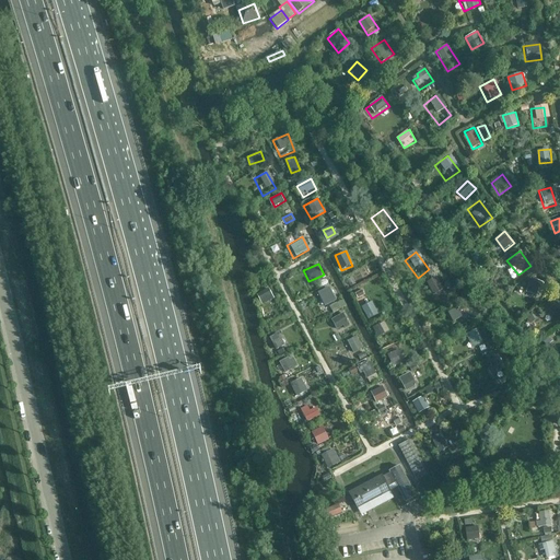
[(427,282),(434,294),(445,289),(438,276),(427,282)]
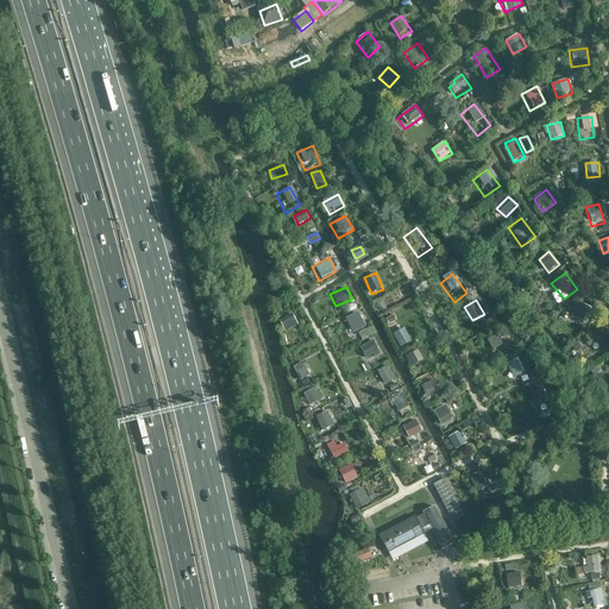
[(573,318),(585,321),(590,306),(578,302),(573,318)]
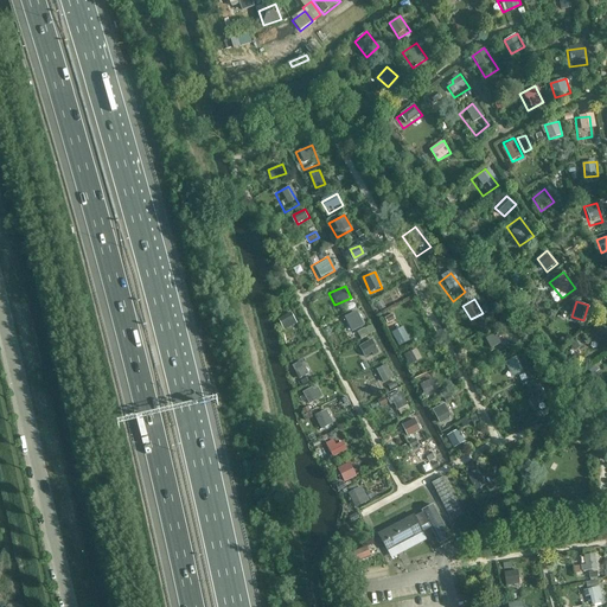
[(292,312),(279,319),(285,330),(298,323),(292,312)]
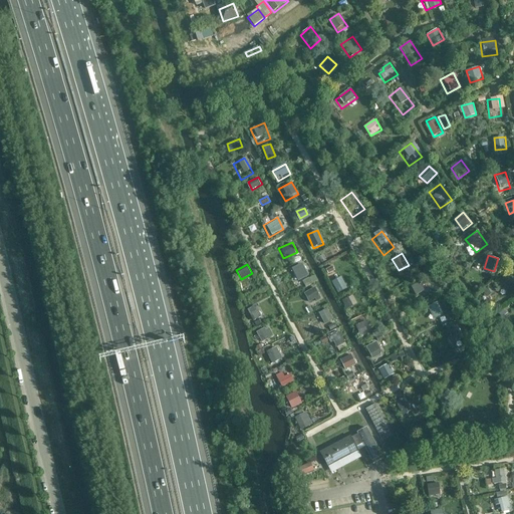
[(309,276),(304,264),(292,269),(298,281),(309,276)]
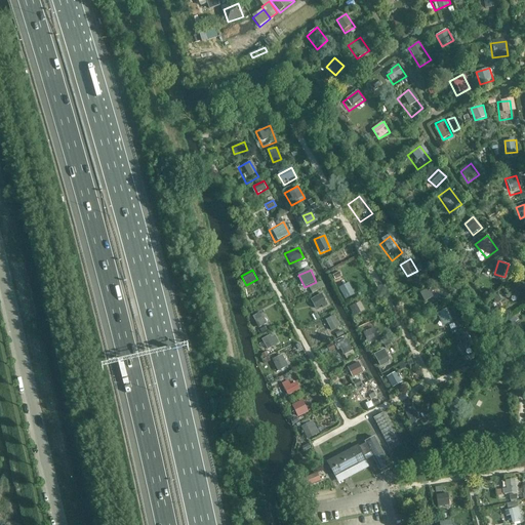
[(354,296),(345,279),(333,285),(344,303),(354,296)]
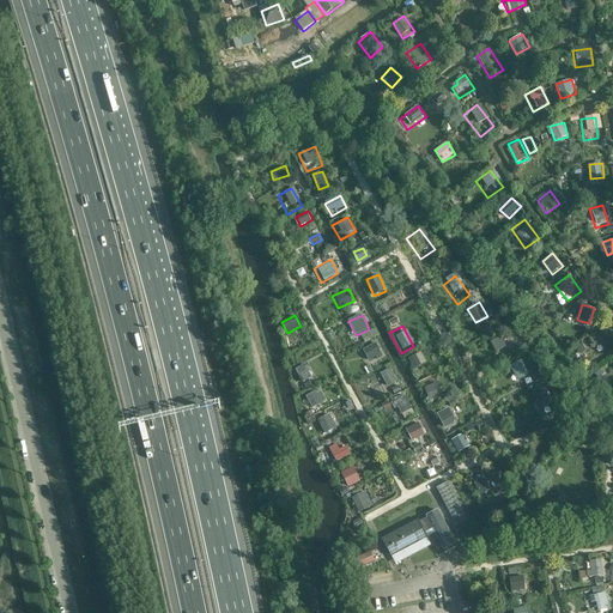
[(612,346),(612,338),(605,327),(593,335),(606,353),(612,346)]
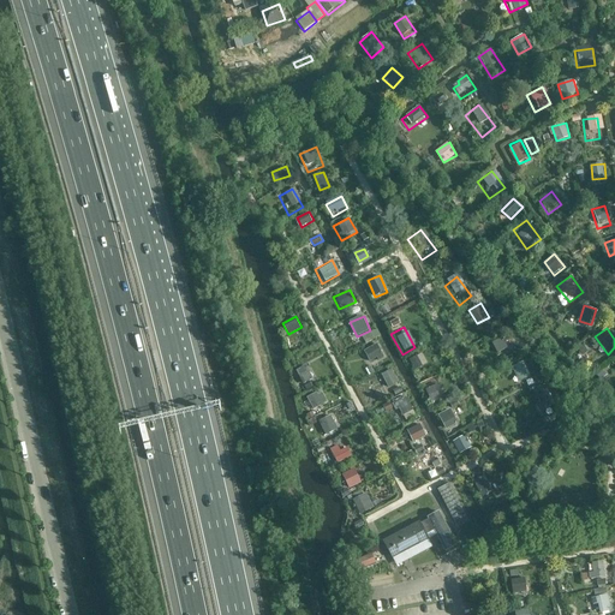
[(511,347),(495,329),(484,338),(500,356),(511,347)]
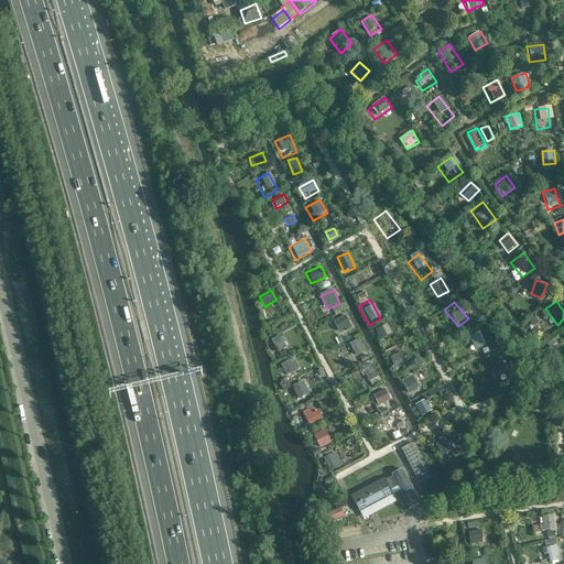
[(335,321),(343,334),(354,327),(347,314),(335,321)]
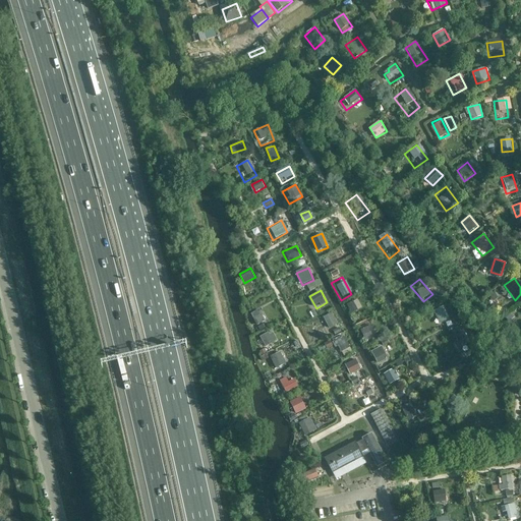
[(358,298),(348,303),(352,312),(363,307),(358,298)]
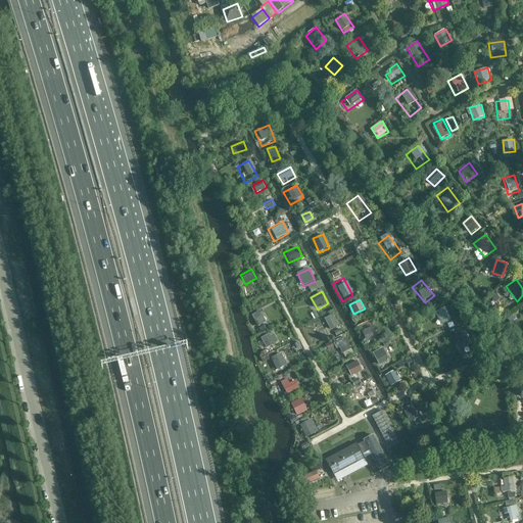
[(446,307),(436,312),(442,324),(452,321),(446,307)]
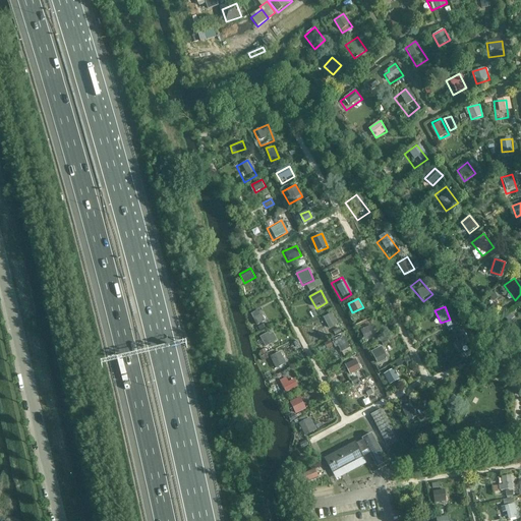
[(265,321),(258,309),(250,312),(256,325),(265,321)]
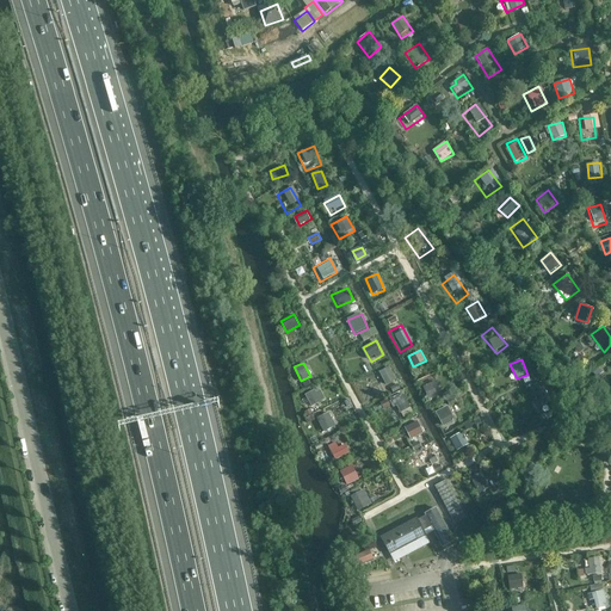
[(396,388),(387,364),(371,371),(381,394),(396,388)]
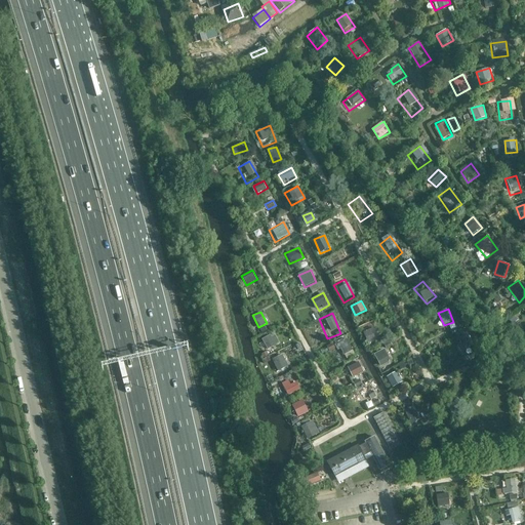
[(377,341),(368,325),(357,331),(366,348),(377,341)]
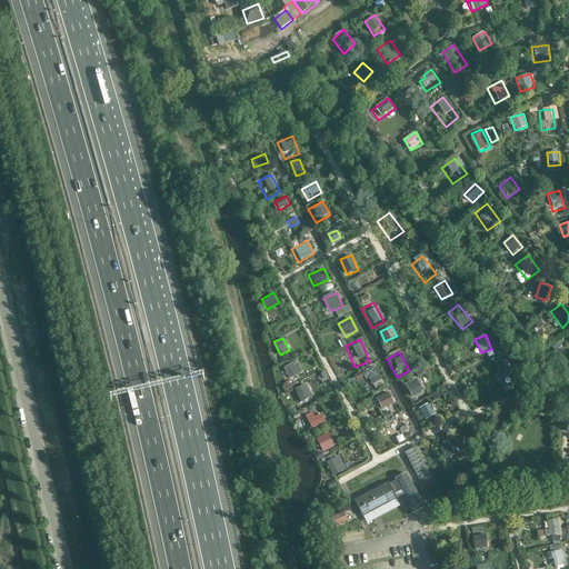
[(505,359),(489,369),(499,385),(515,375),(505,359)]
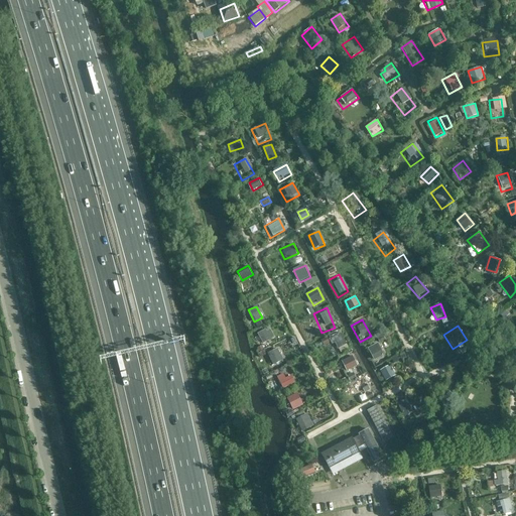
[(273,341),(265,327),(253,333),(261,348),(273,341)]
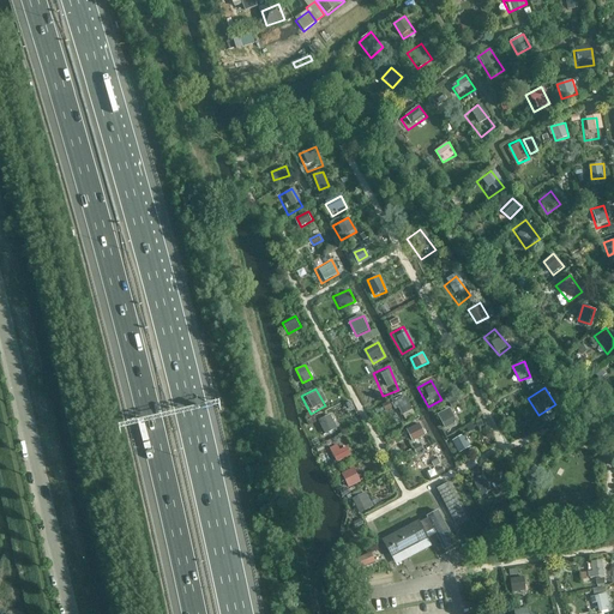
[(407,420),(416,413),(404,395),(393,402),(407,420)]
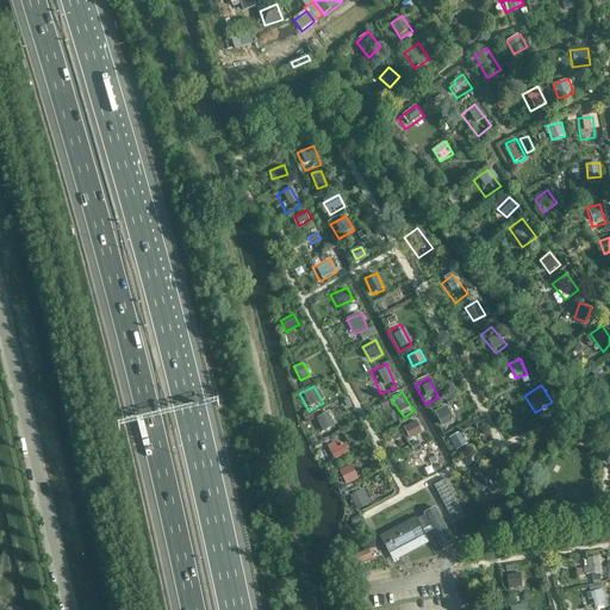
[(448,405),(436,411),(442,425),(455,419),(448,405)]
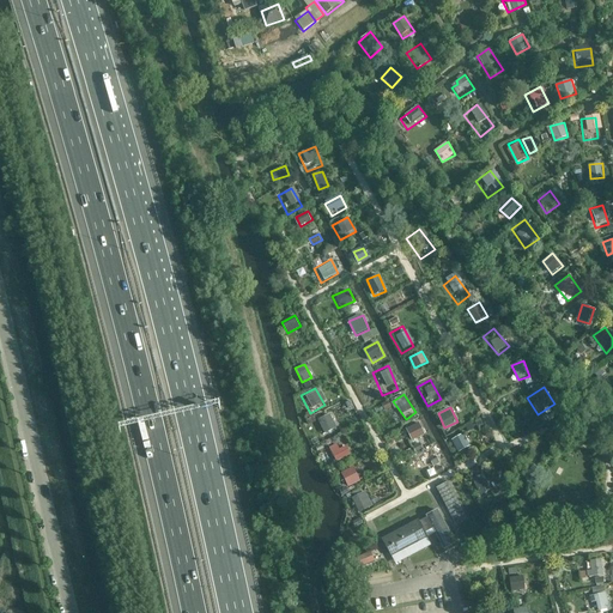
[(329,413),(317,419),(325,434),(337,428),(329,413)]
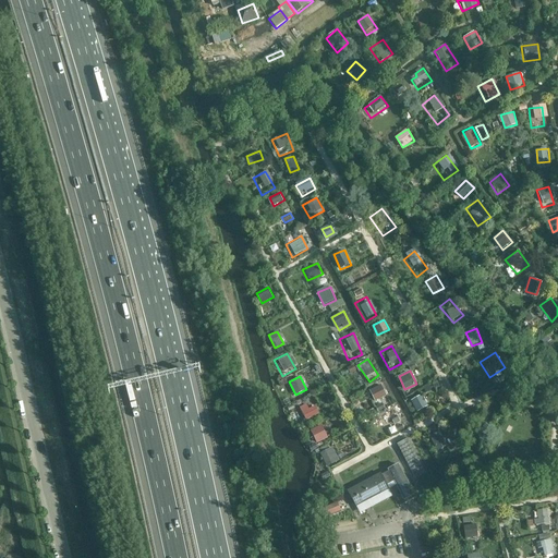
[(388,398),(378,381),(364,389),(374,407),(388,398)]
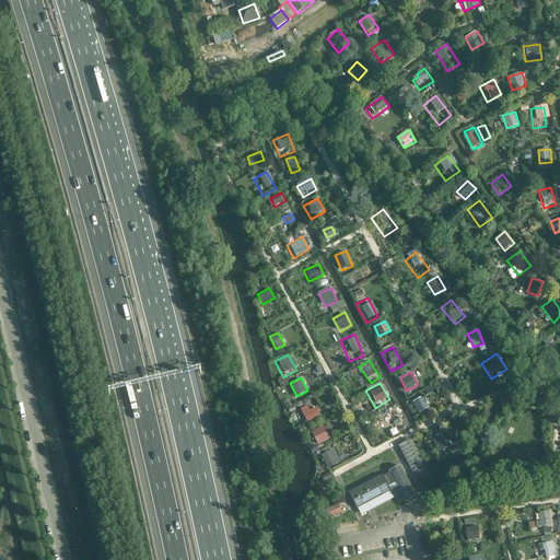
[(433,407),(423,394),(409,405),(419,418),(433,407)]
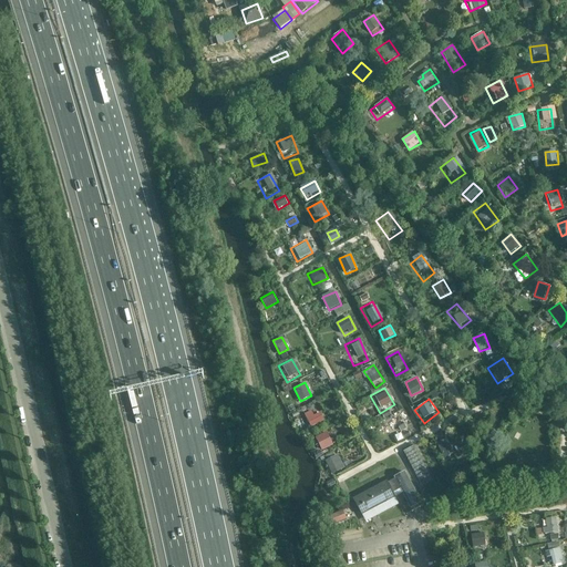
[(320,419),(310,404),(299,412),(309,426),(320,419)]
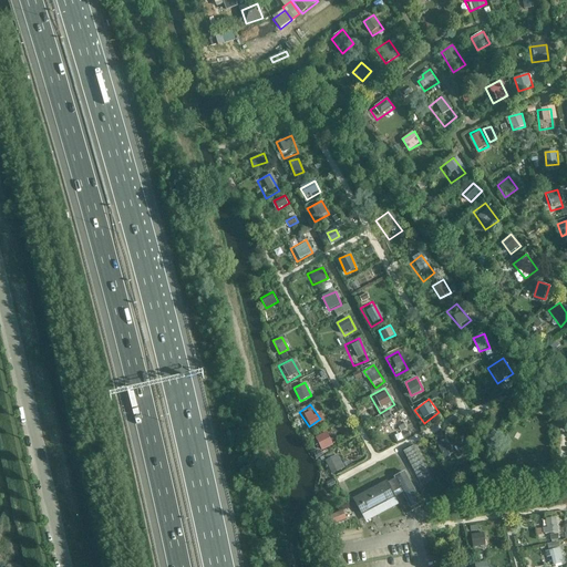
[(389,421),(393,432),(406,426),(402,415),(389,421)]
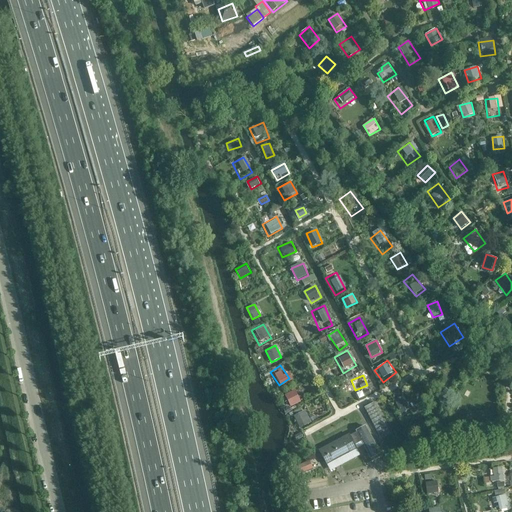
[(295,390),(285,395),(291,407),(301,402),(295,390)]
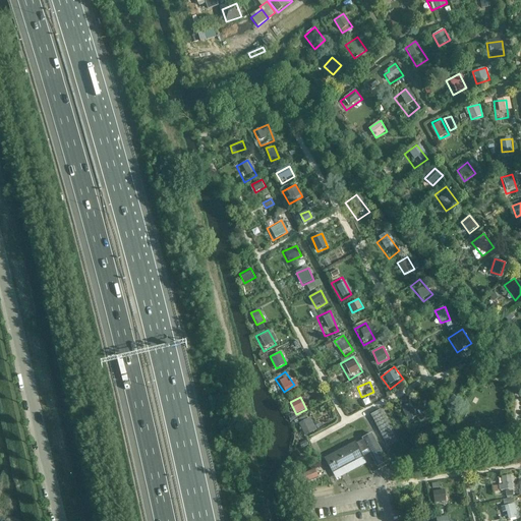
[(413,406),(403,407),(405,424),(415,423),(413,406)]
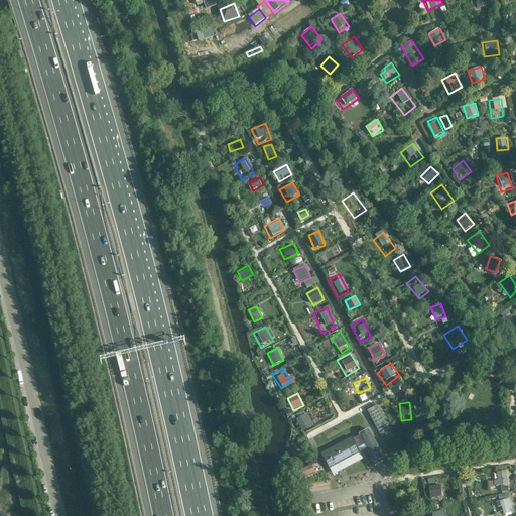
[(393,438),(377,407),(368,411),(384,443),(393,438)]
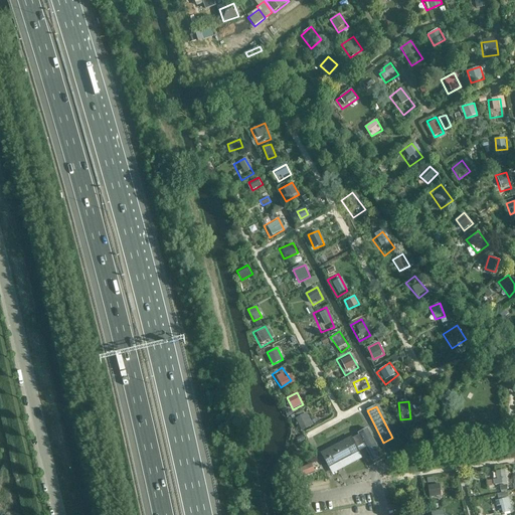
[(307,412),(295,418),(302,431),(313,424),(307,412)]
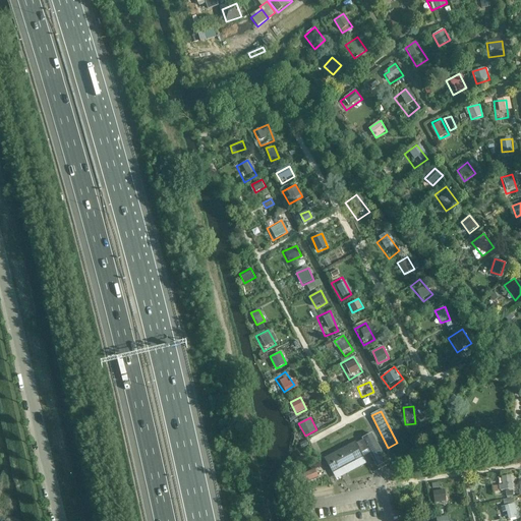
[(363,457),(361,453),(368,450),(378,466),(387,462),(371,435),(362,439),(363,440),(356,444),(355,443),(325,459),(333,473),(363,457)]
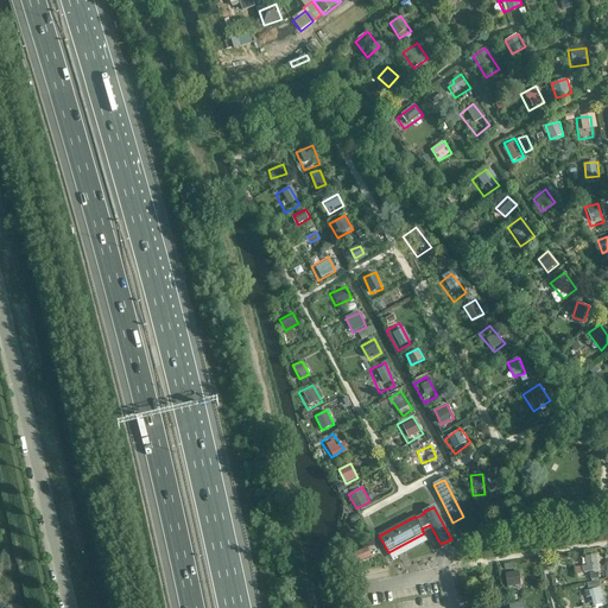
[(352,556),(354,574),(373,571),(371,553),(352,556)]
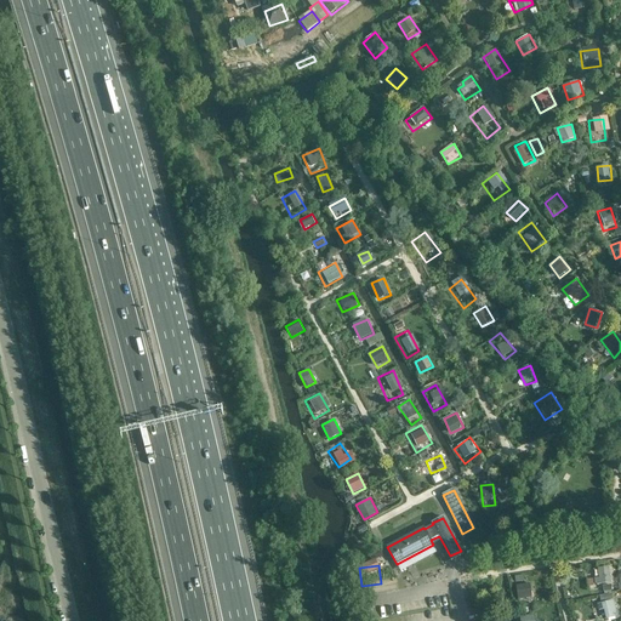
[(611,567),(598,568),(598,582),(611,582),(611,567)]
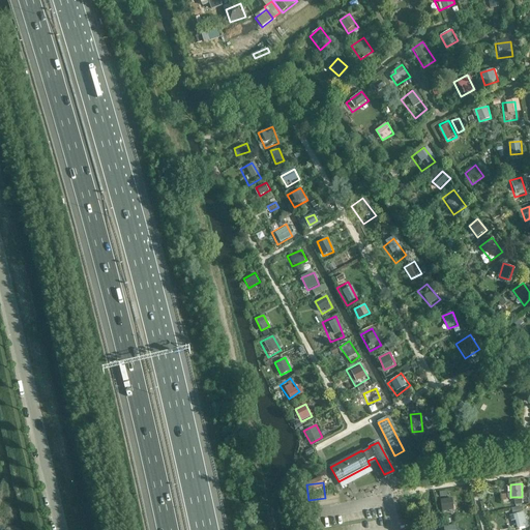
[(441,499),(443,511),(454,510),(453,498),(441,499)]
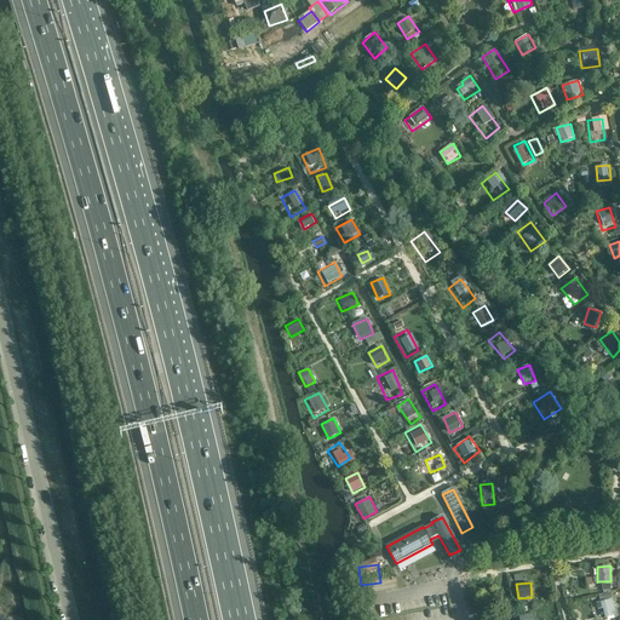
[(618,619),(613,596),(595,601),(598,619),(618,619)]
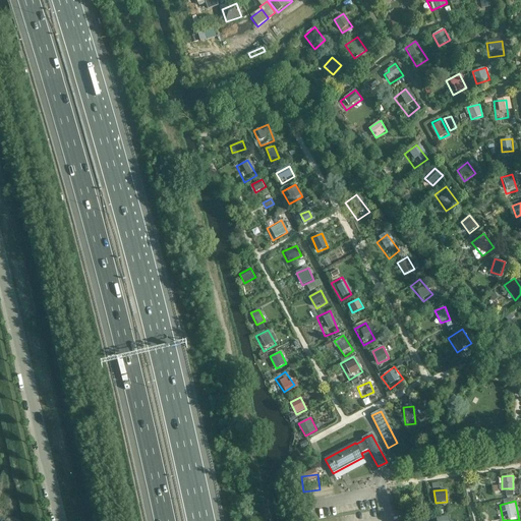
[(448,520),(447,511),(431,513),(431,520),(448,520)]
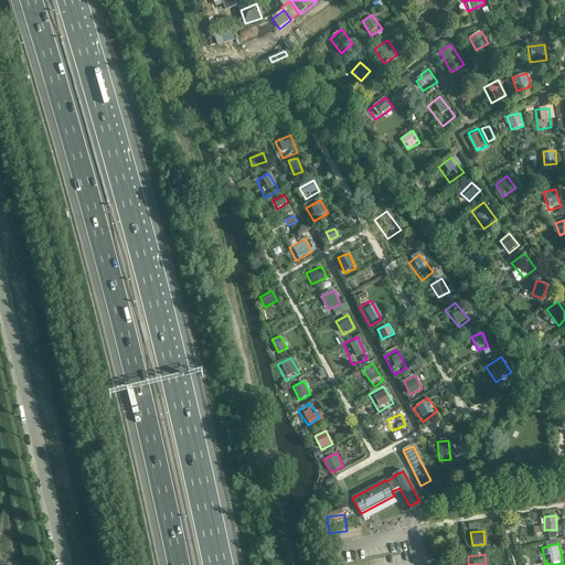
All buildings are outlined.
